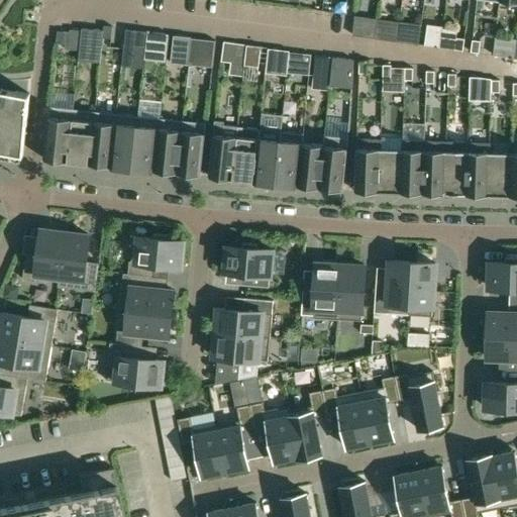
[(0,0),(0,145),(2,146),(1,153),(20,157),(20,153),(24,153),(29,94),(8,90),(7,96),(0,94),(0,0)]
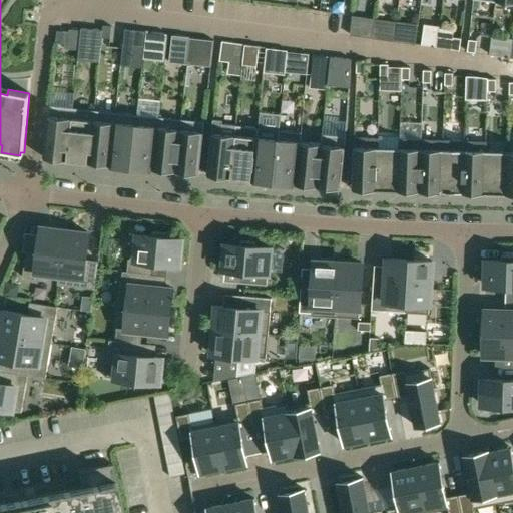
[(351,23),(350,35),(358,36),(359,24),(360,16),(352,15),(351,23)]
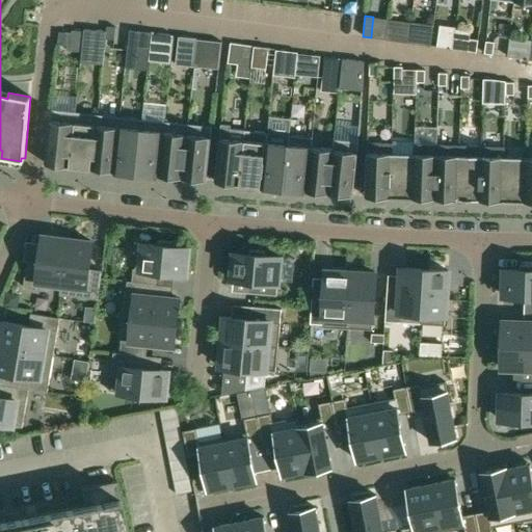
[(424,32),(423,45),(431,46),(432,33),(434,25),(426,24),(424,32)]
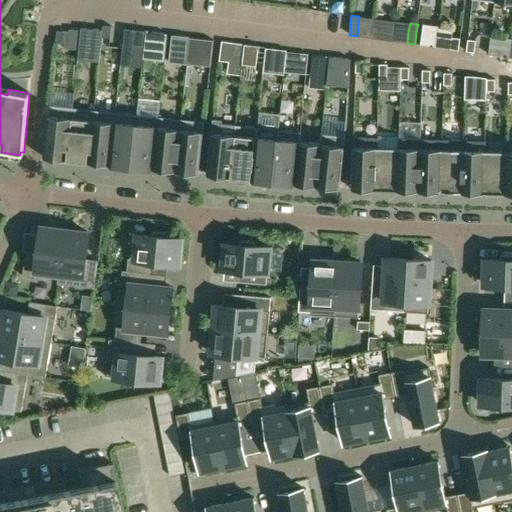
[(103,25),(101,38),(110,39),(111,26),(103,25)]
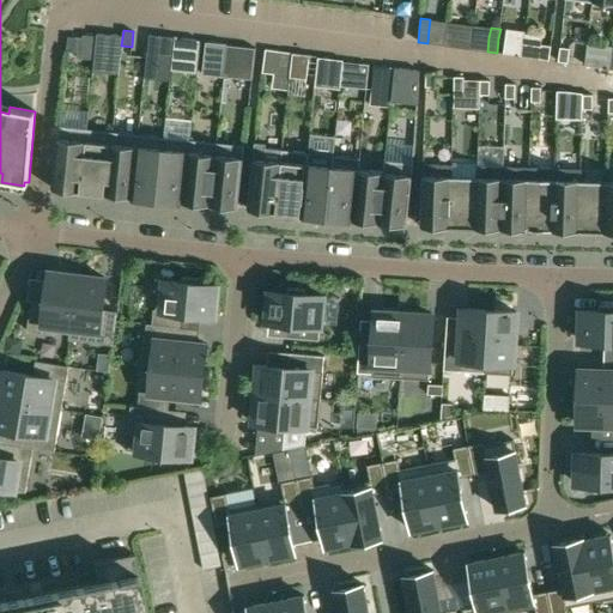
[(507,30),(503,54),(522,56),(526,32),(507,30)]
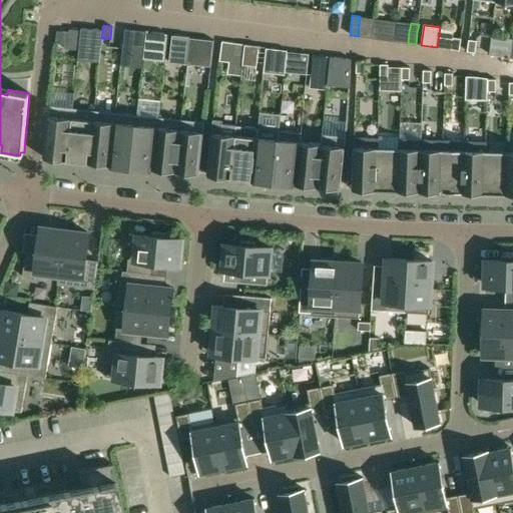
[(81,28),(81,30),(79,48),(87,49),(89,29),(81,28)]
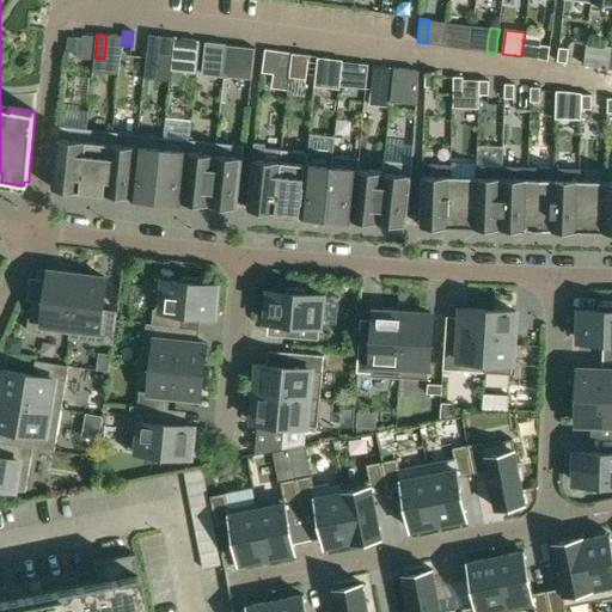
[(460,48),(470,49),(472,36),(463,34),(460,48)]
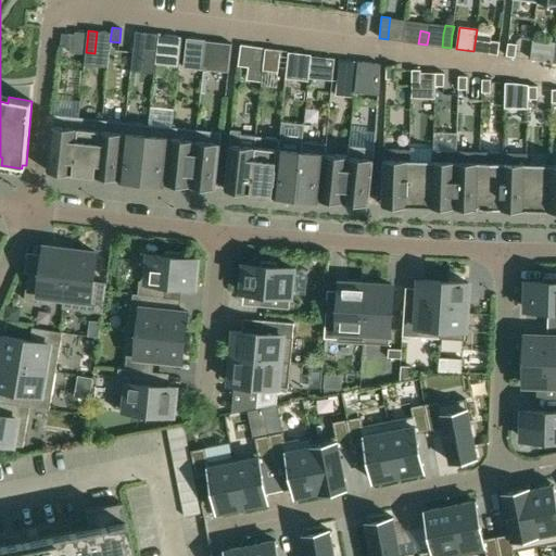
[(136,32),(131,71),(154,73),(154,65),(158,35),(136,32)]
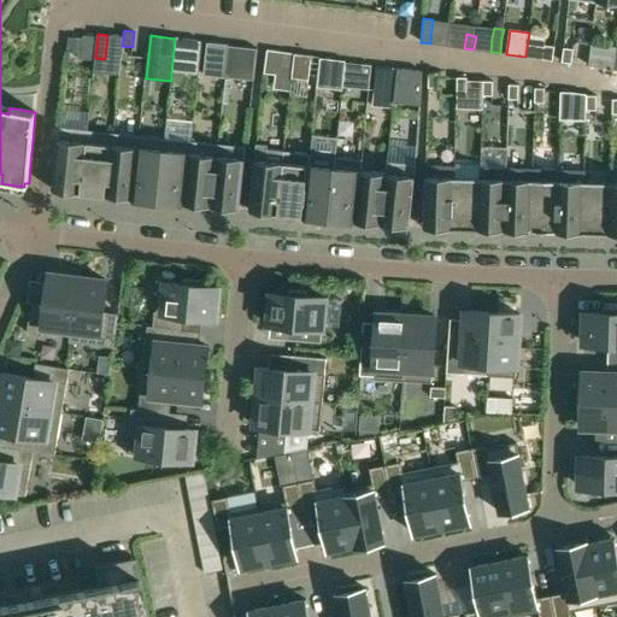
[(78,39),(69,37),(66,52),(77,53),(78,39)]
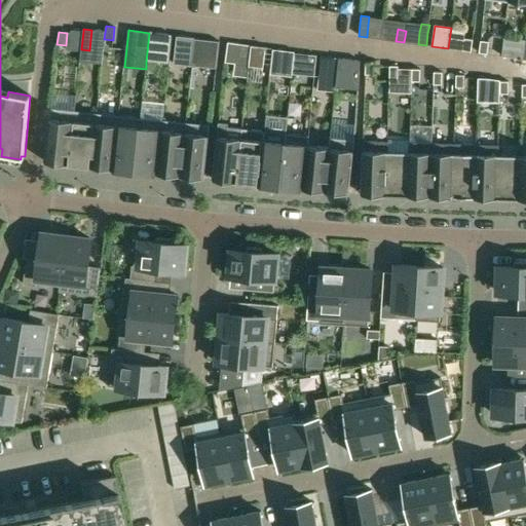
[(146,62),(168,64),(172,35),(149,33),(146,62)]
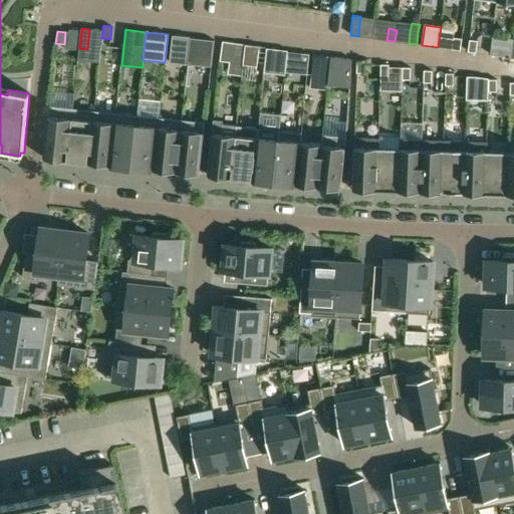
[(191,37),(172,36),(169,62),(188,64),(191,37)]
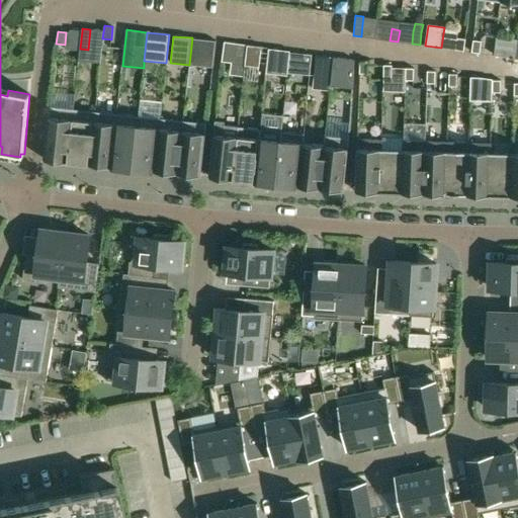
[(508,57),(516,59),(517,47),(517,40),(517,39),(497,36),(494,56),(508,57)]
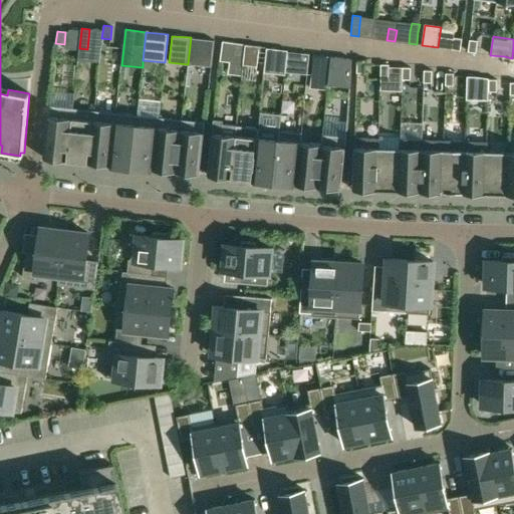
[(460,50),(462,38),(454,37),(452,49),(460,50)]
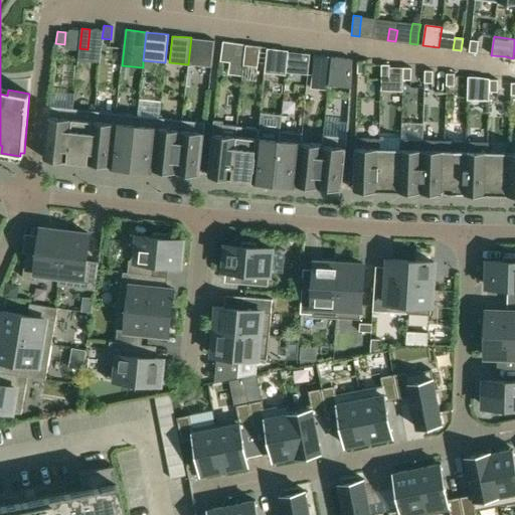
[(188,64),(211,67),(212,57),(214,41),(191,38),(188,64)]
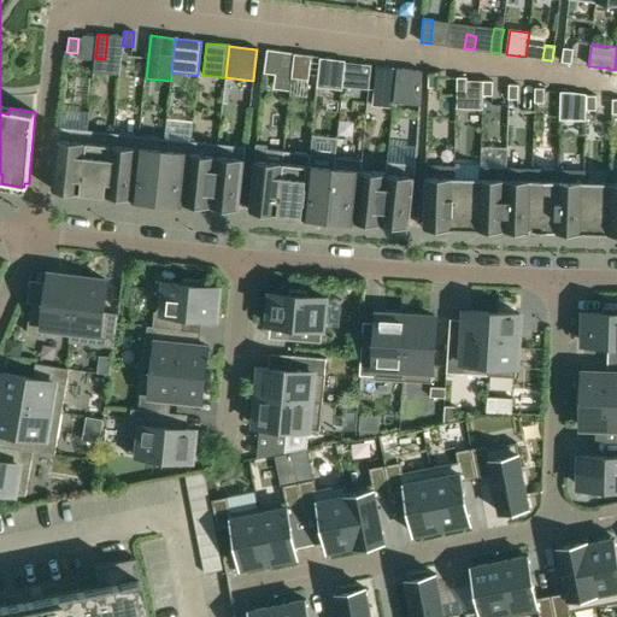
[(574,50),(564,48),(562,62),(571,64),(574,50)]
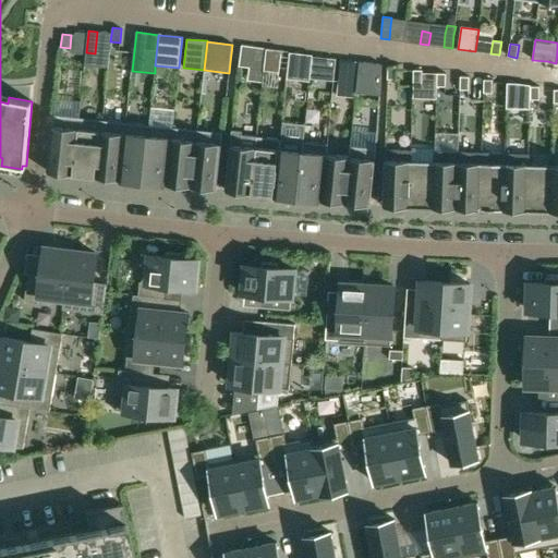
[(250,69),(253,47),(241,46),(239,68),(250,69)]
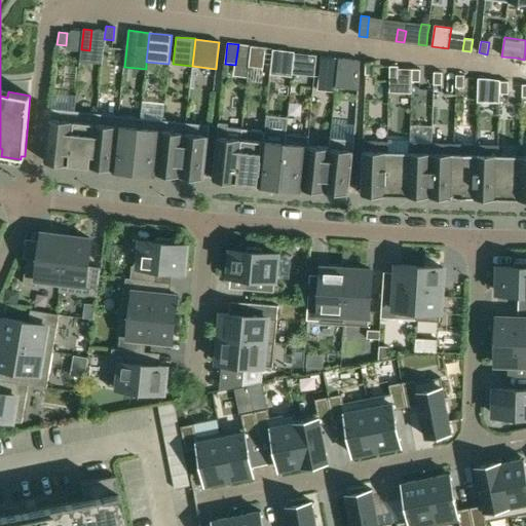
[(285,64),(284,75),(293,76),(293,74),(294,65),(295,53),(295,52),(287,51),(285,64)]
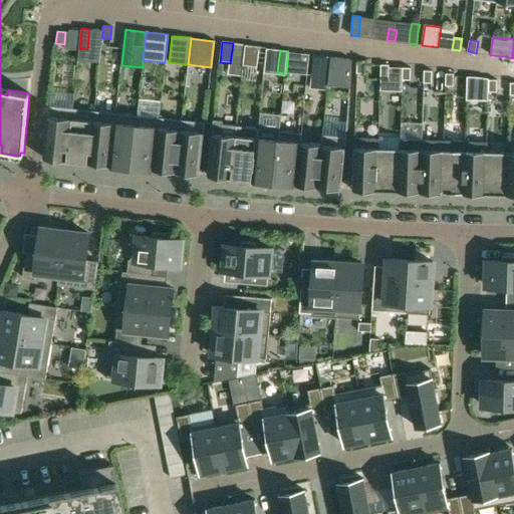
[(309,54),(301,53),(299,73),(307,73),(309,54)]
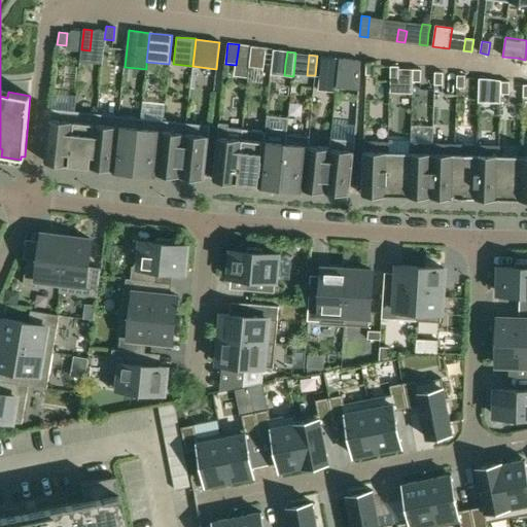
[(337,84),(340,60),(340,59),(321,57),(318,90),(336,92),(337,84)]
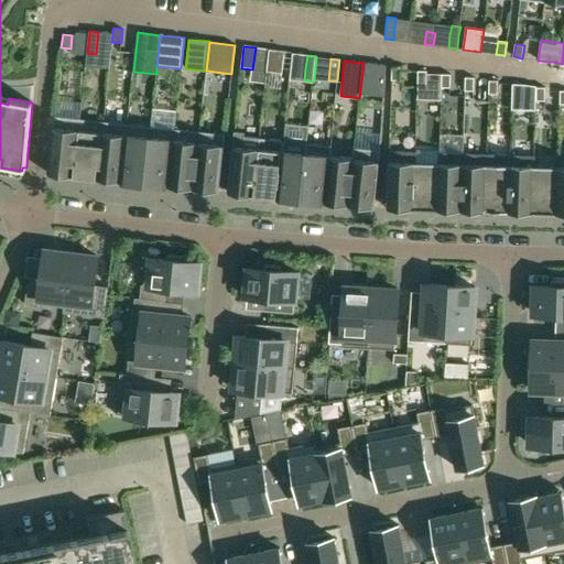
[(364,63),(364,64),(360,90),(383,93),(386,65),(364,63)]
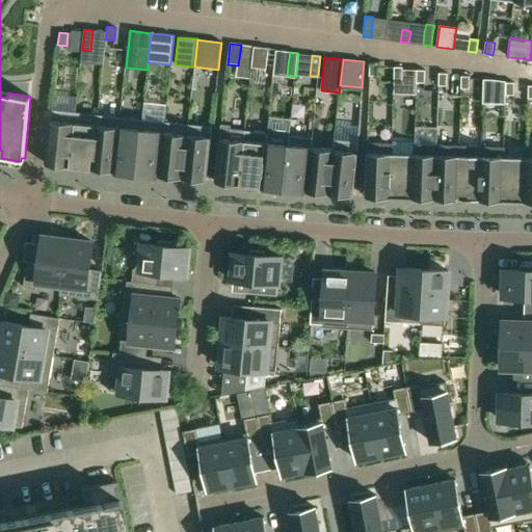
[(378,63),(370,63),(369,76),(377,76),(378,63)]
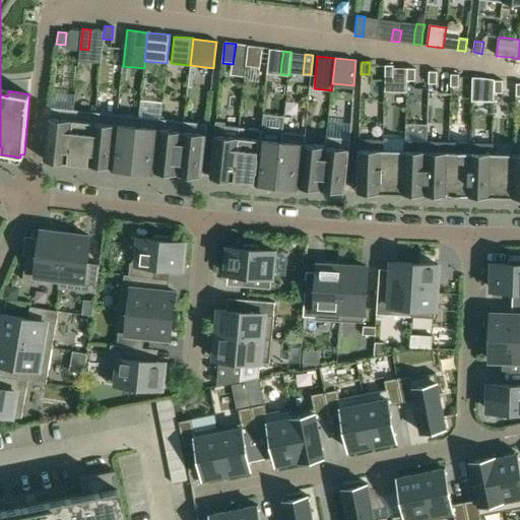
[(393,65),(385,65),(385,77),(393,77),(393,65)]
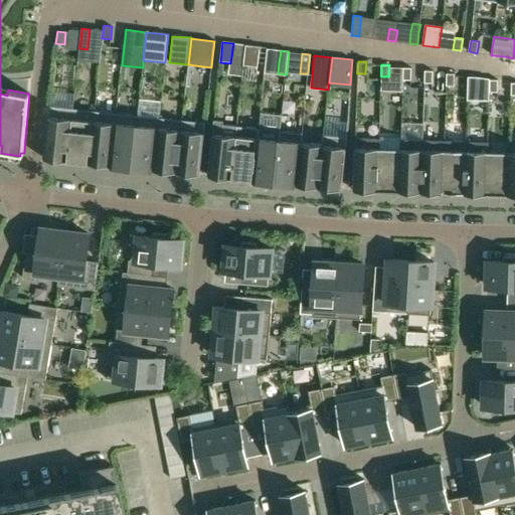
[(410,79),(411,67),(403,67),(402,79),(410,79)]
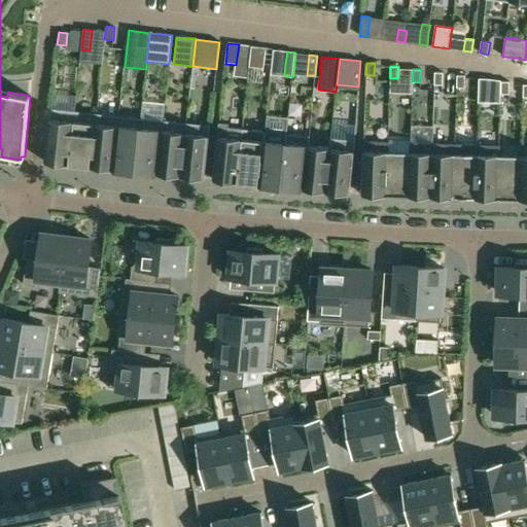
[(434,84),(443,84),(443,72),(434,72),(434,84)]
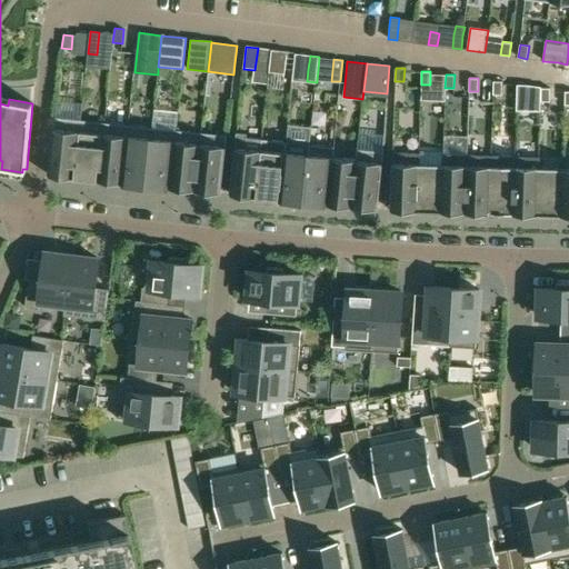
[(501,95),(502,81),(493,81),(492,95),(501,95)]
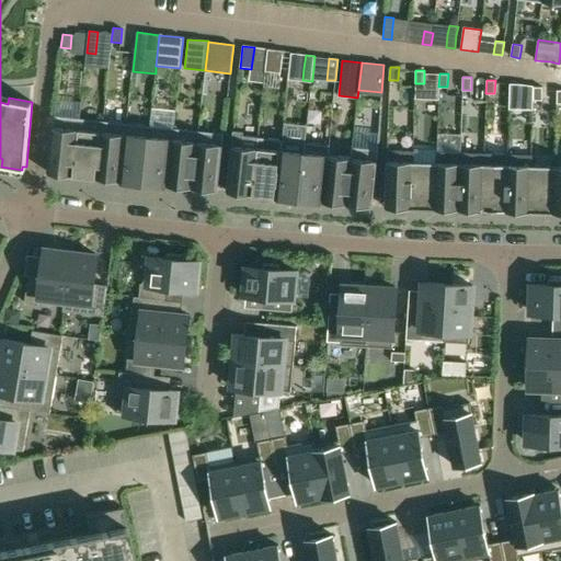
[(510,83),(510,107),(518,107),(518,83),(510,83)]
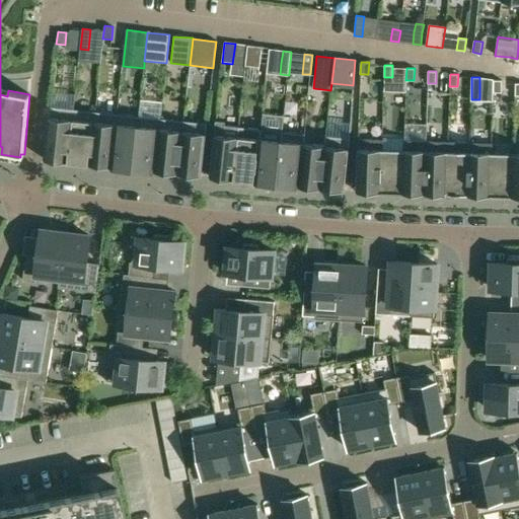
[(501,92),(502,80),(494,80),(493,92),(501,92)]
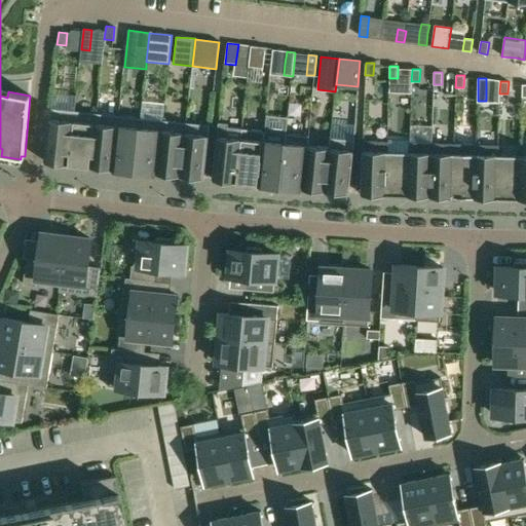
[(44,161),(69,164),(74,111),(50,109),(44,161)]
